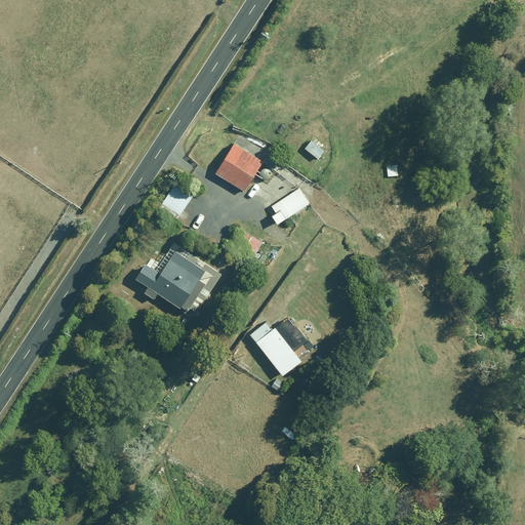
[(318,158),(324,150),(311,139),(305,148),(318,158)]
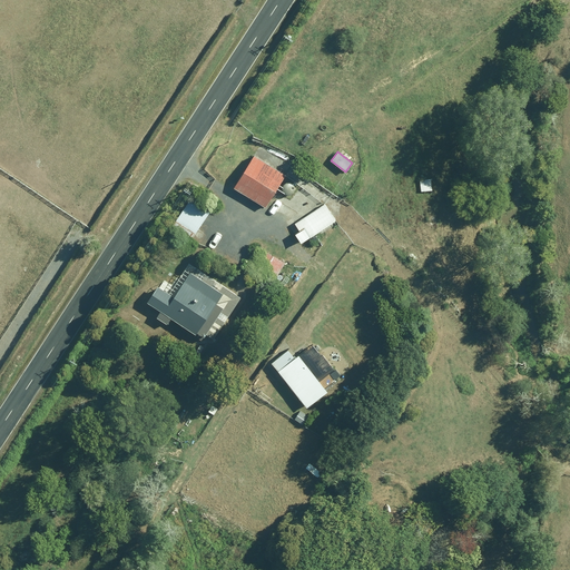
[(285,175),(253,155),(234,187),(266,207),(285,175)]
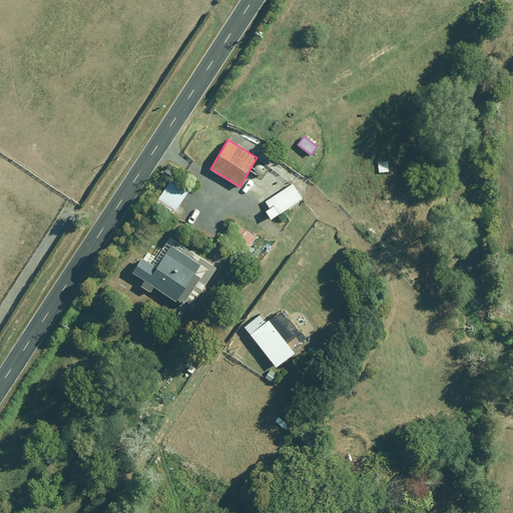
[(174,187),(169,183),(154,203),(170,215),(187,192),(176,184),(174,187)]
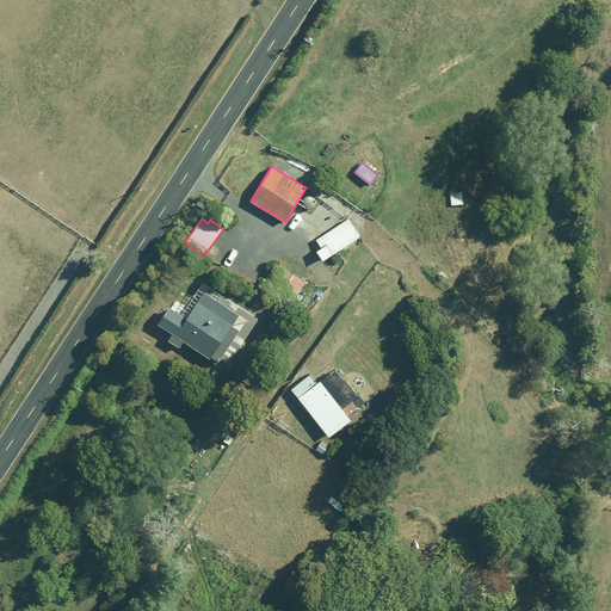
[(349,218),(316,239),(322,248),(318,251),(323,259),(359,235),(349,218)]
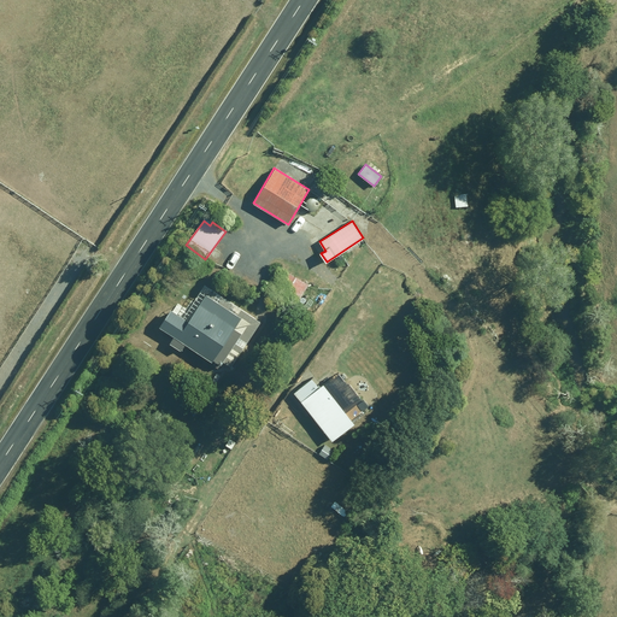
[(175,335),(171,341),(183,348),(187,344),(229,370),(260,321),(207,288),(187,319),(170,309),(159,327),(175,335)]
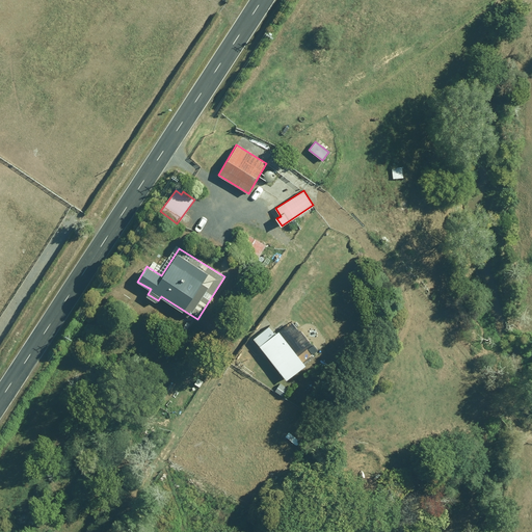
[(269,326),(255,338),(287,379),(304,365),(278,331),(275,335),(269,326)]
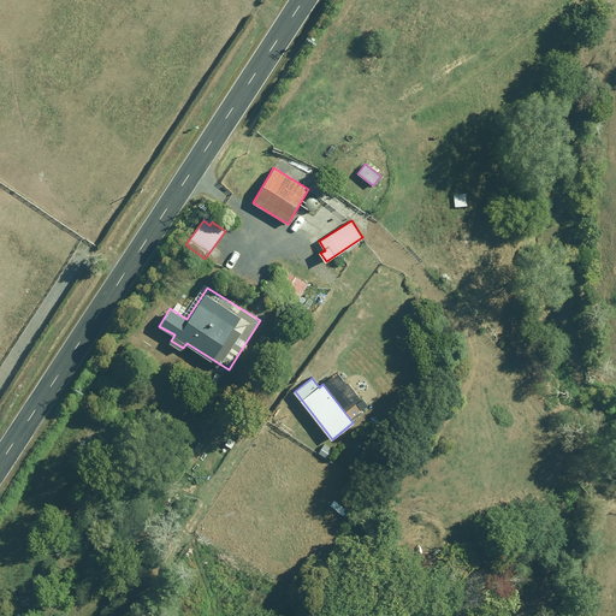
All buildings are outlined.
